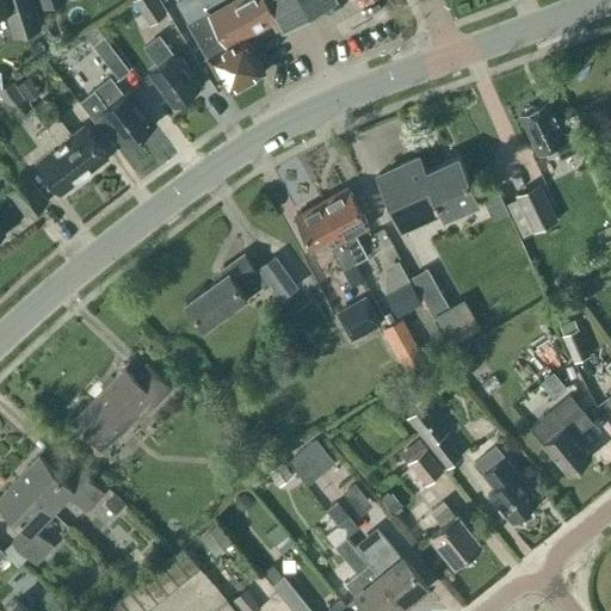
[(0,0),(0,8),(4,7),(13,36),(42,29),(32,0),(0,0)]
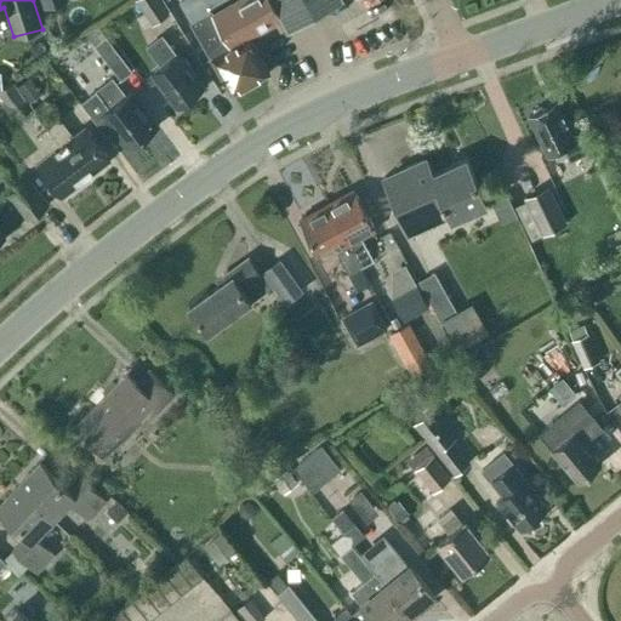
[(136,0),(153,26),(170,13),(160,0),(136,0)]
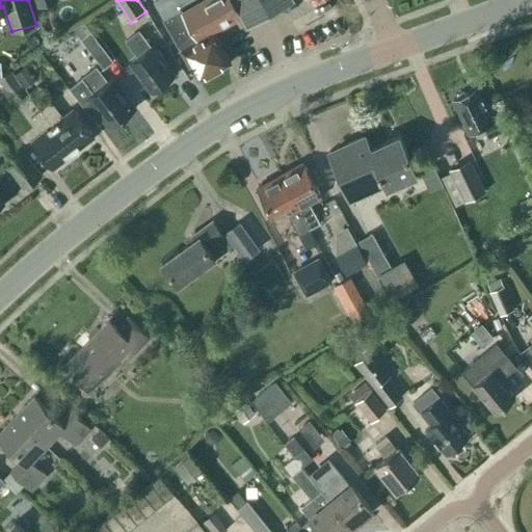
[(164,20),(198,80),(231,62),(213,32),(241,17),(245,25),(289,0),(203,0),(182,11),(181,9),(164,20)]
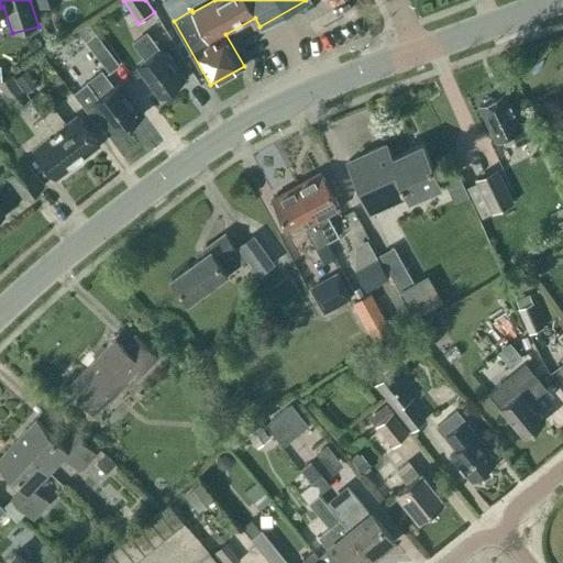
[(138,65),(161,97),(185,79),(170,61),(172,58),(166,52),(165,53),(161,47),(159,50),(146,32),(133,42),(145,59),(138,65)]
